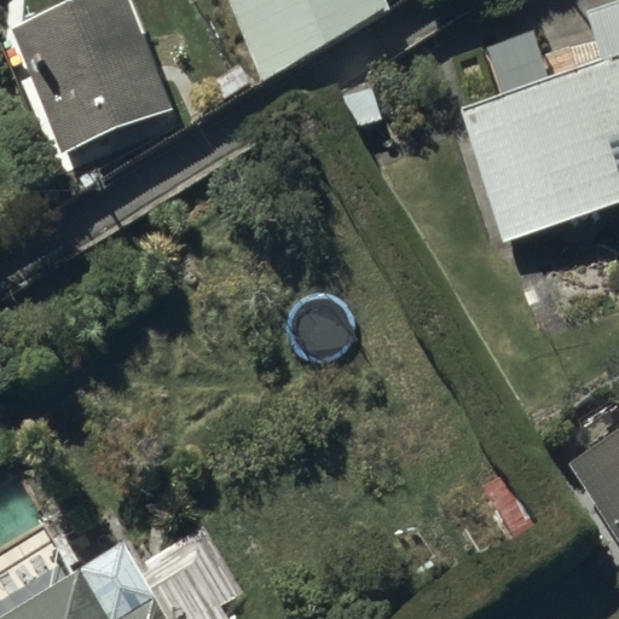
[(77,0),(13,24),(59,149),(173,106),(132,0),(77,0)]
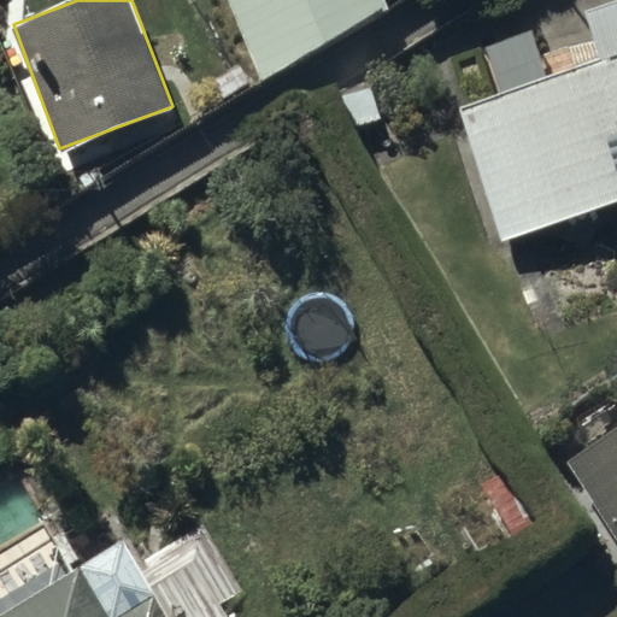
[(228,0),(258,71),(391,16),(383,0),(228,0)]
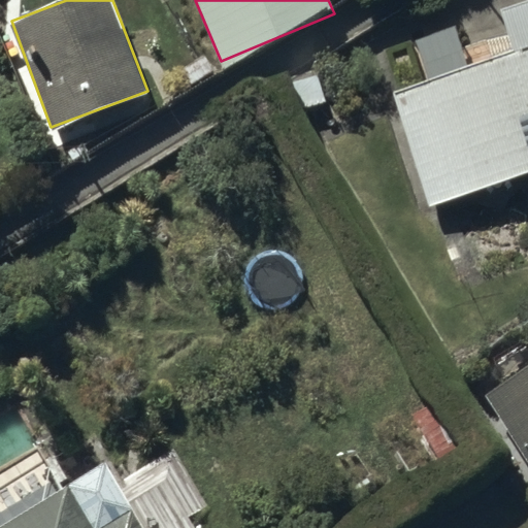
[(396,92),(430,200),(527,168),(527,0),(522,0),(504,6),(520,53),(396,92)]
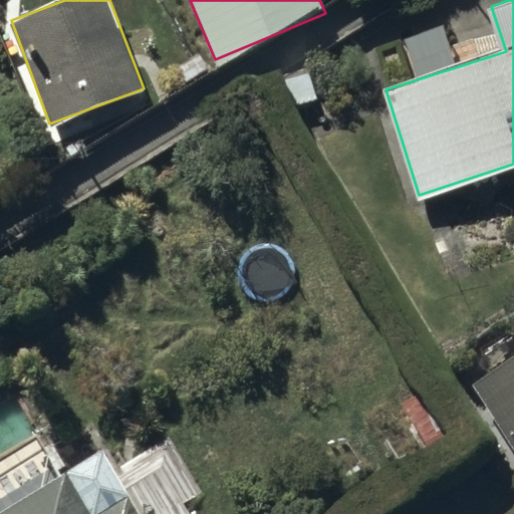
[(513,365),(482,387),(513,435),(513,365)]
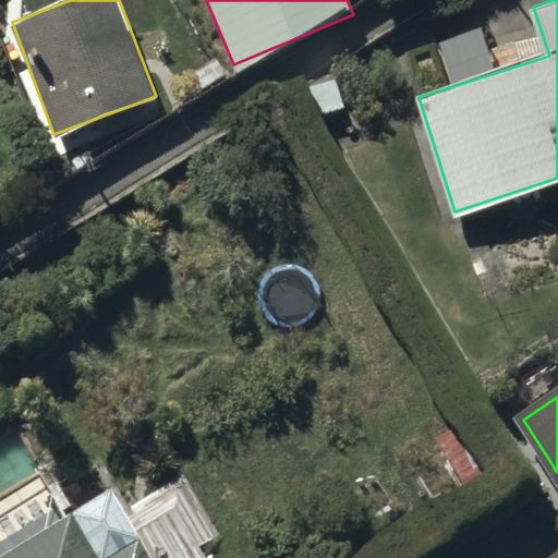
[(0,552),(0,557),(155,557),(111,485),(0,552)]
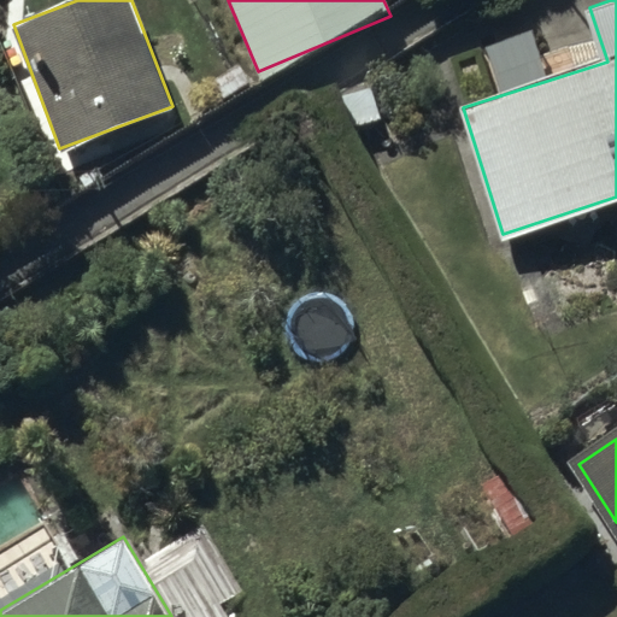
All buildings are outlined.
